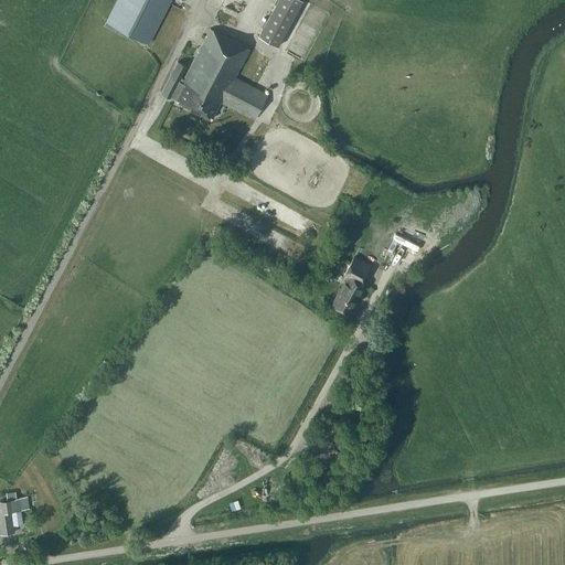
[(116,0),(106,22),(148,43),(169,0),(116,0)]
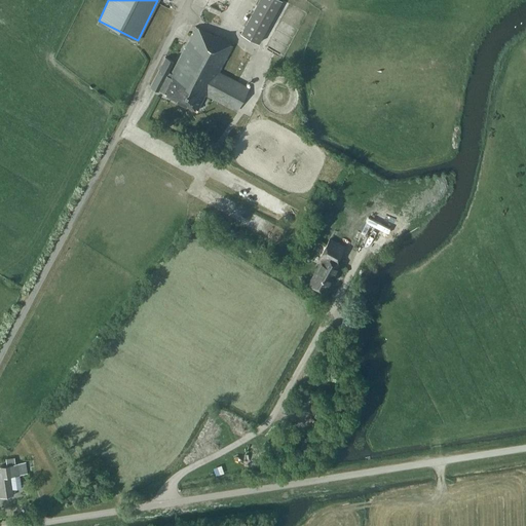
[(216,0),(211,0),(208,5),(221,12),(225,4),(216,0)]
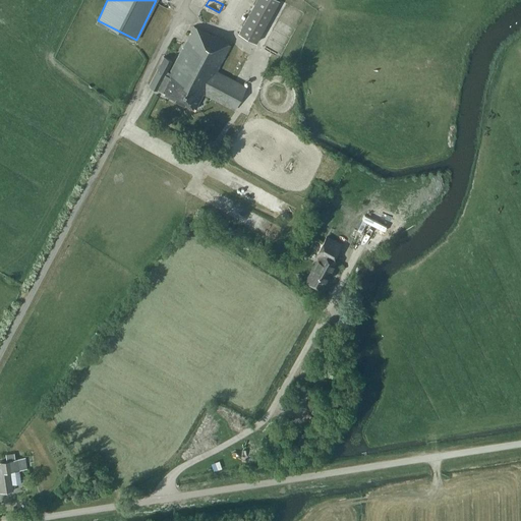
[(254,0),(237,33),(255,43),(278,0),(254,0)]
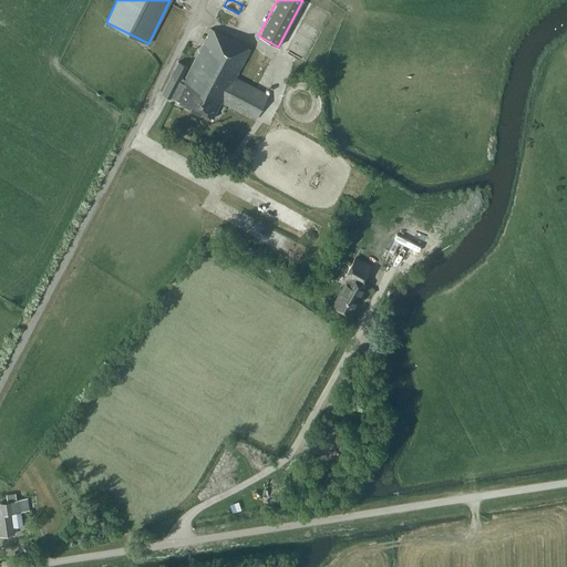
[(183,79),(181,78),(186,66),(177,62),(161,93),(171,99),(171,96),(176,100),(176,101),(216,122),(223,110),(217,107),(220,102),(254,120),(266,94),(235,78),(250,49),(209,28),(183,79)]
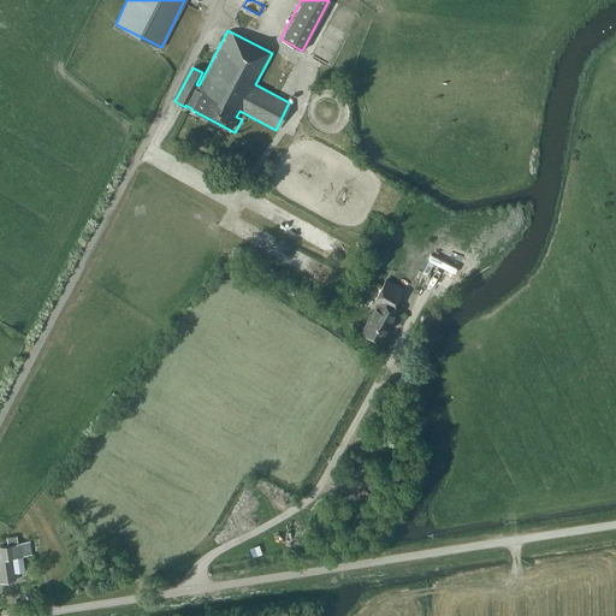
[(262,87),(277,94),(291,66),(277,58),(262,87)]
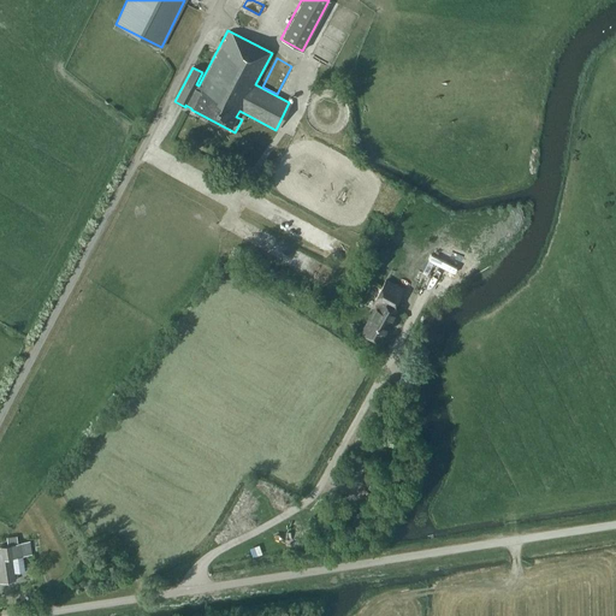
[(452,280),(460,285),(465,278),(445,267),(438,282),(449,288),(452,280)]
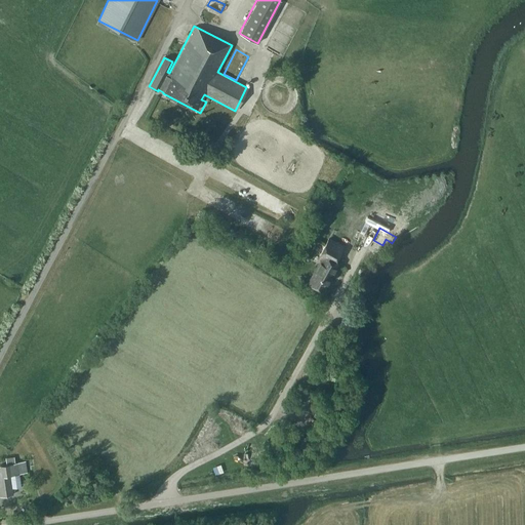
[(337,264),(333,261),(342,246),(328,239),(320,254),(323,256),(309,282),(323,290),(330,277),(328,276),(331,270),(333,271),(337,264)]
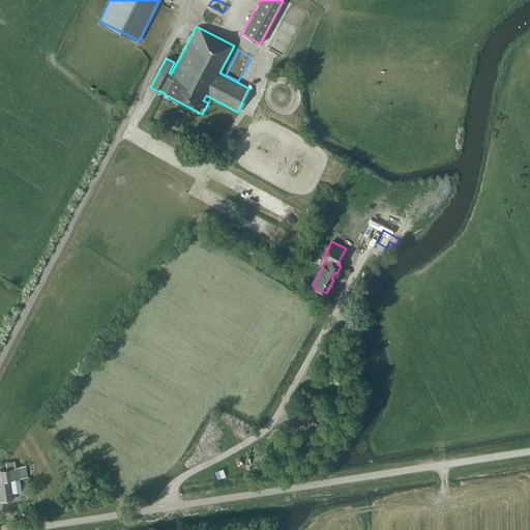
[(15,500),(11,479),(28,477),(26,465),(15,467),(6,468),(1,469),(0,470),(0,489),(2,501),(15,500)]
